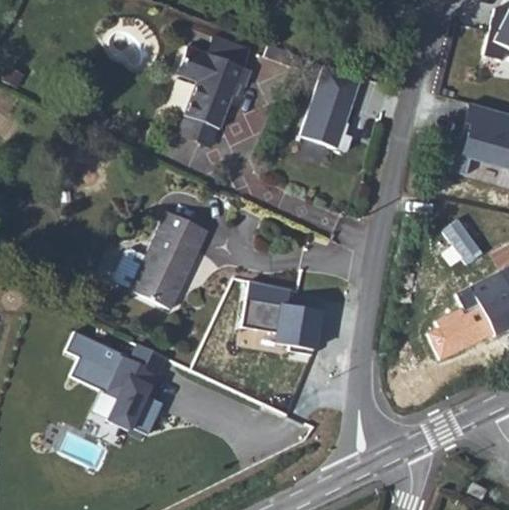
[(508,4),(491,38),(508,46),(508,4)]
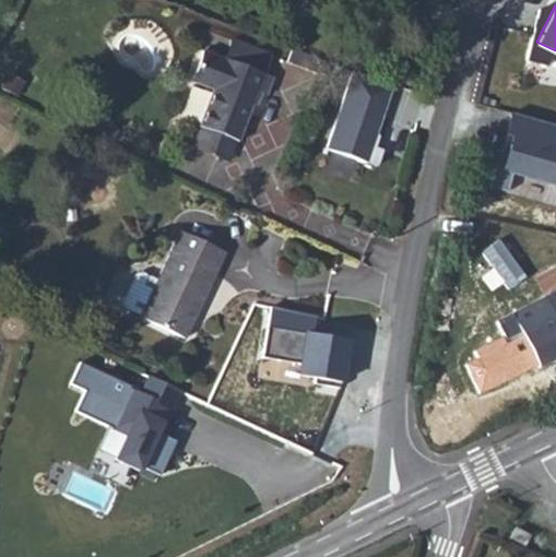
[(235,38),(227,57),(267,72),(274,52),(235,38)]
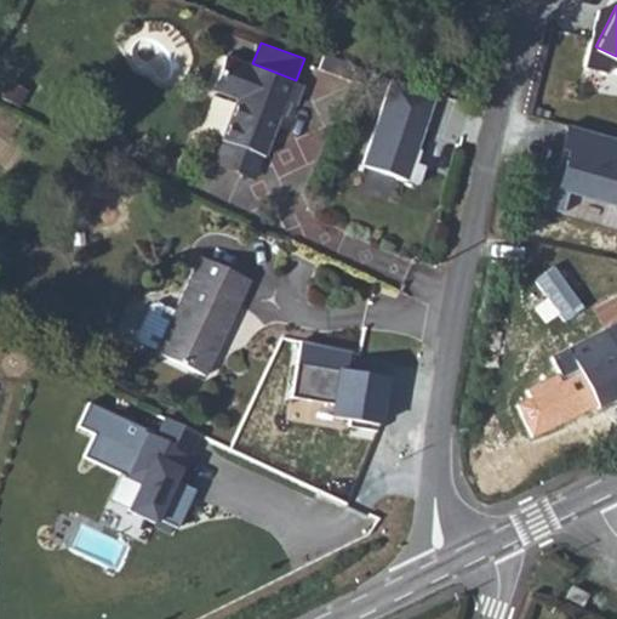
[(238,98),(223,138),(226,140),(264,154),(267,155),(289,101),(298,104),(306,84),(296,80),(252,63),(227,55),(213,89),(238,98)]
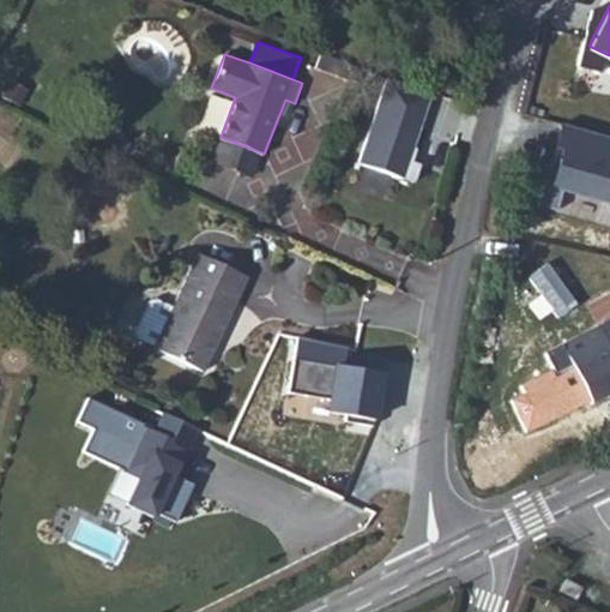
[(433,91),(390,76),(361,162),(416,180),(422,163),(410,160),(433,91)]
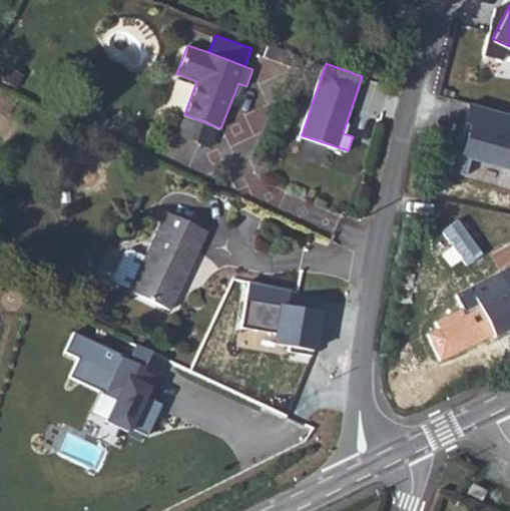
[(18,86),(24,75),(10,68),(4,79),(18,86)]
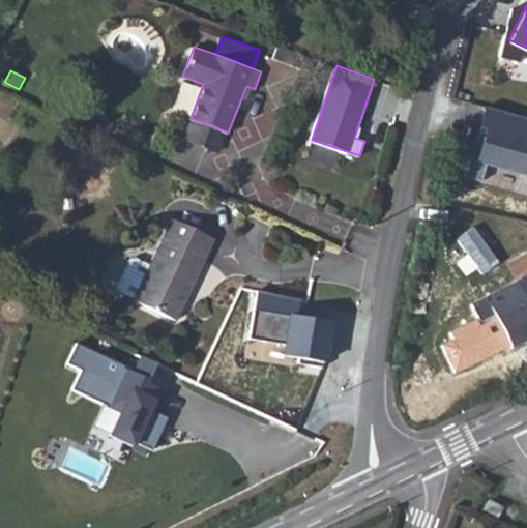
[(474,156),(523,171),(526,158),(526,116),(486,105),(479,125),(484,126),(474,156)]
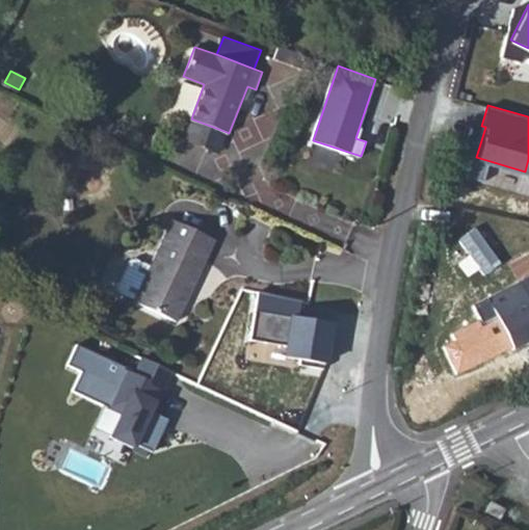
[(227,132),(193,120),(186,139),(219,152),(227,132)]
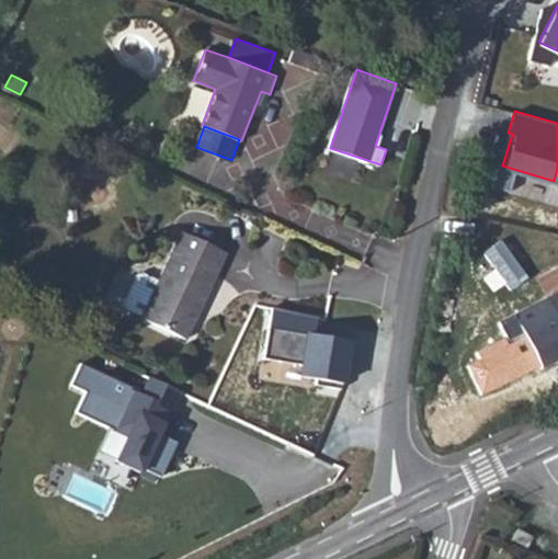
[(143,317),(188,338),(228,252),(183,230),(159,280),(145,272),(137,274),(125,300),(128,307),(144,315),(143,317)]
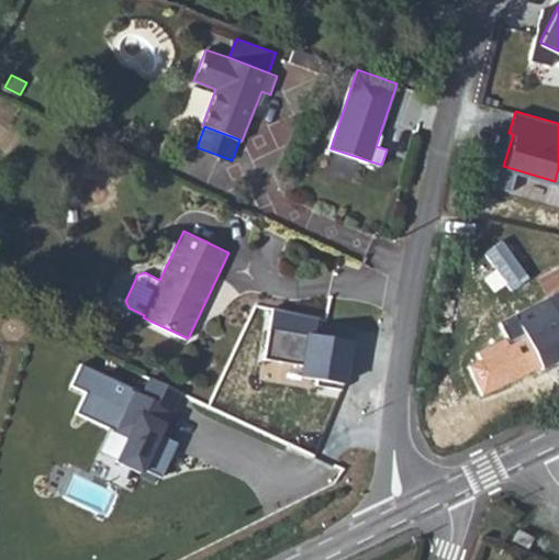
[(558,293),(517,314),(525,328),(510,337),(480,351),(483,359),(471,365),(484,393),(543,364),(545,368),(558,360),(558,293)]
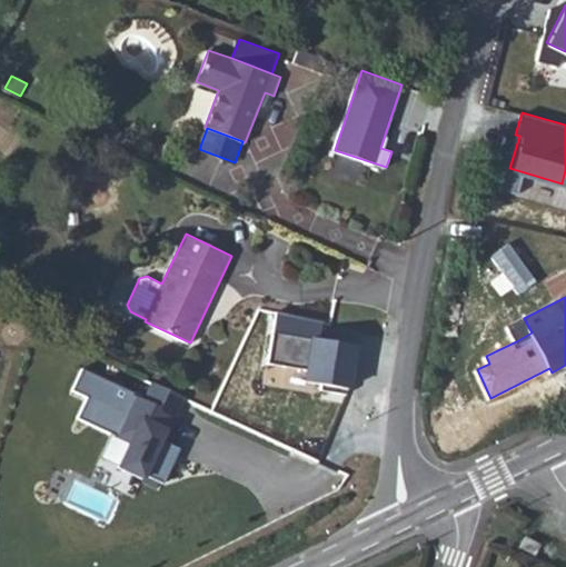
[(329,321),(276,316),(271,362),(315,367),(313,383),(360,388),(366,339),(327,336),(329,321)]
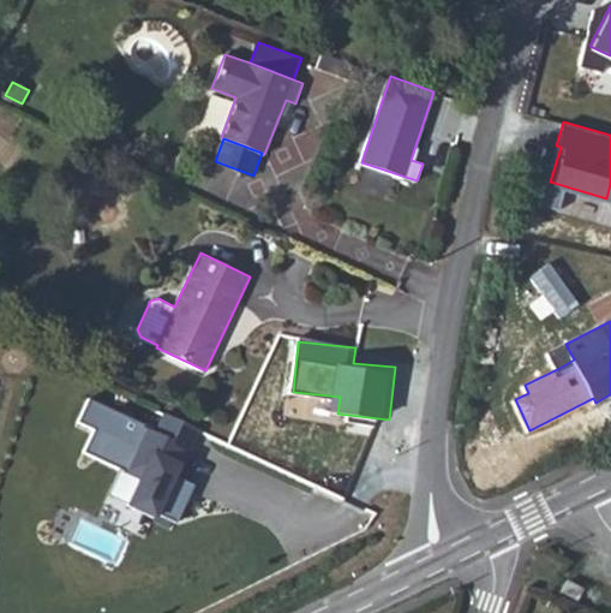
[(574,359),(565,344),(549,352),(557,369),(574,359)]
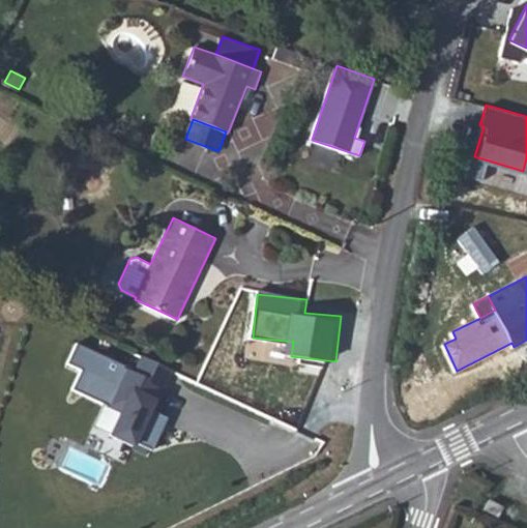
[(166,385),(80,343),(71,362),(86,370),(76,386),(109,405),(122,411),(111,434),(135,444),(136,441),(153,449),(169,416),(151,409),(154,400),(157,402),(166,385)]
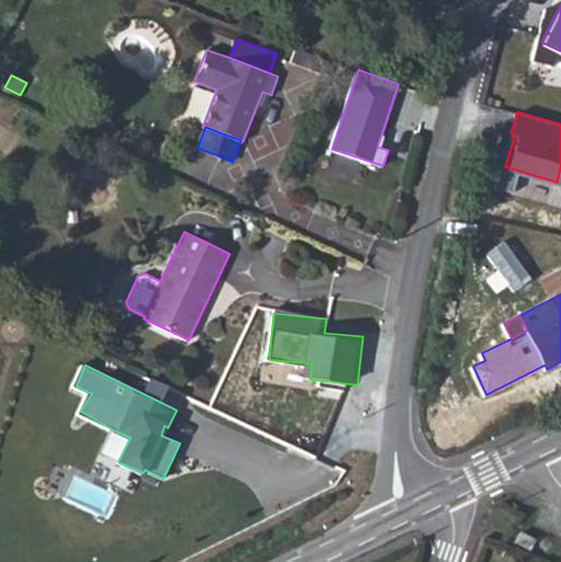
[(524,531),(517,541),(531,549),(537,538),(524,531)]
